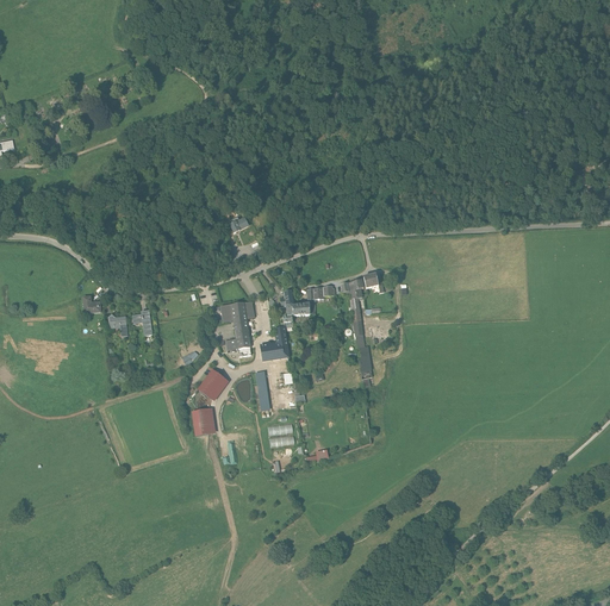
[(12,141),(0,142),(0,157),(1,157),(0,152),(0,150),(13,148),(12,141)]
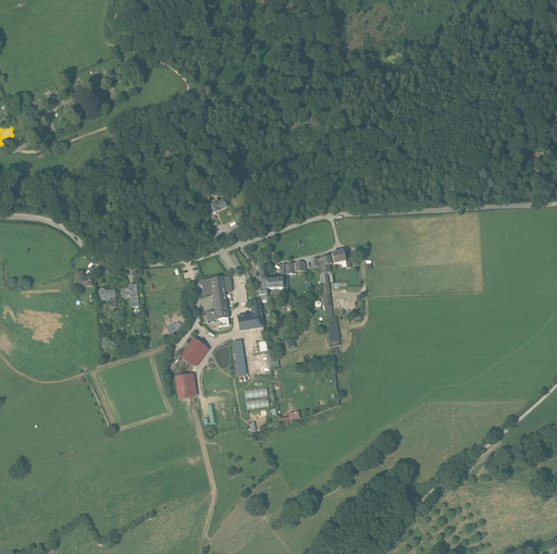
[(209,200),(211,204),(214,211),(219,209),(219,208),(226,205),(225,204),(226,204),(227,202),(226,200),(225,200),(224,200),(224,199),(219,201),(218,198),(219,198),(218,197),(209,200)]
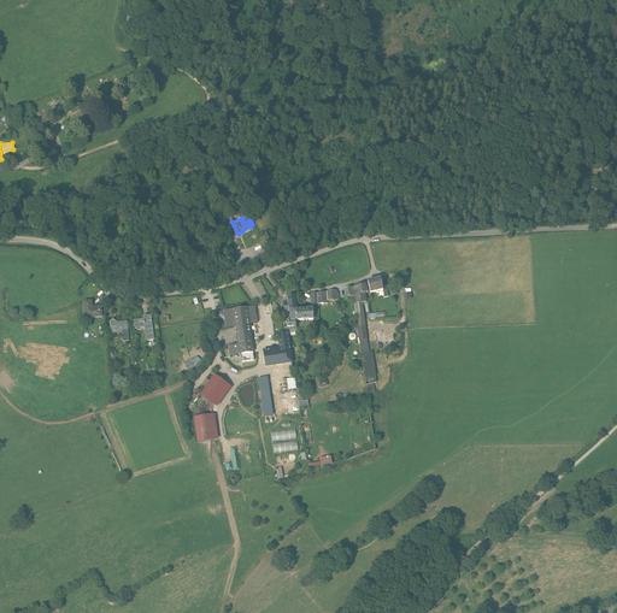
[(380,276),(369,278),(371,290),(382,288),(382,287),(380,276)]
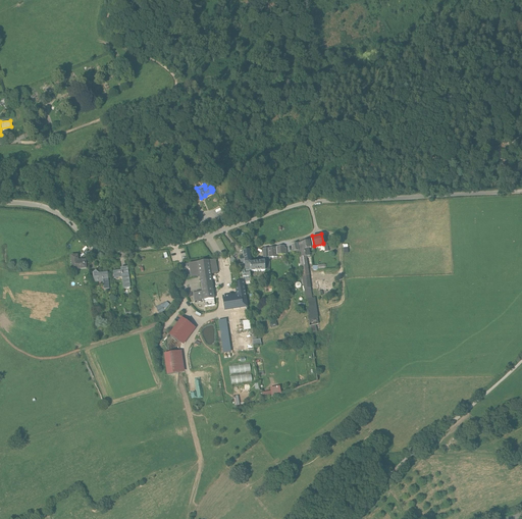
[(309,238),(297,241),(299,248),(299,249),(308,246),(311,245),(309,238)]
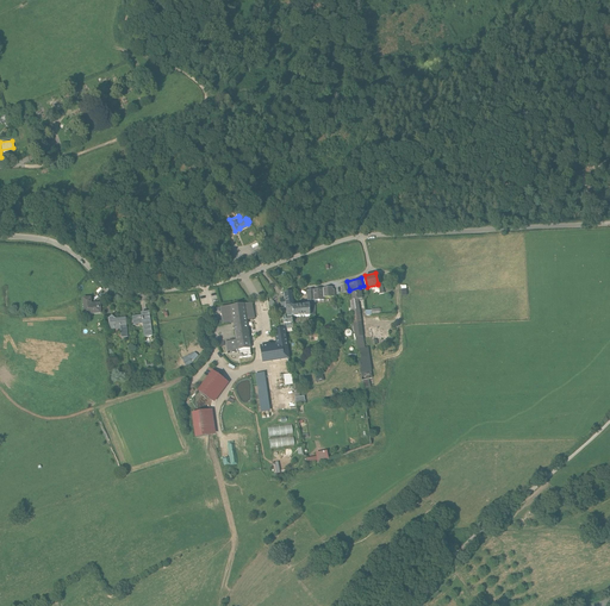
[(322,286),(313,287),(315,298),(323,297),(323,294),(334,293),(334,287),(332,287),(332,285),(322,286)]
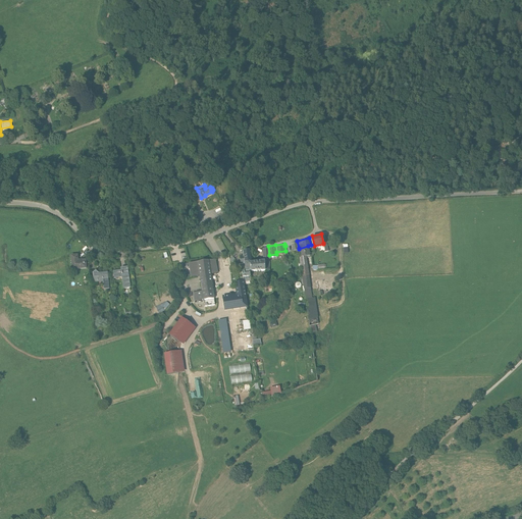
[(309,253),(308,246),(299,249),(300,255),(306,254),(309,253)]
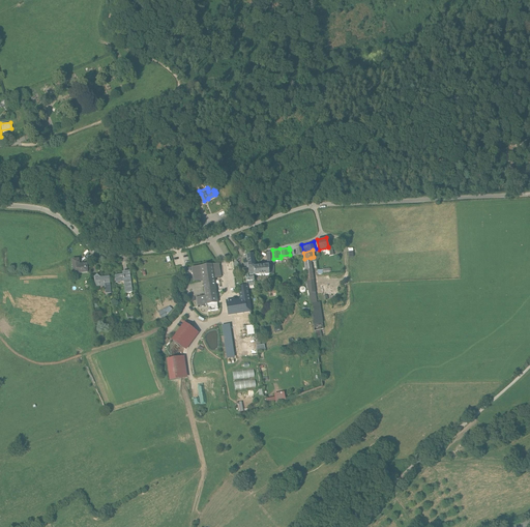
[(248,264),(254,263),(256,263),(254,252),(246,253),(247,257),(243,258),(244,265),(248,264)]
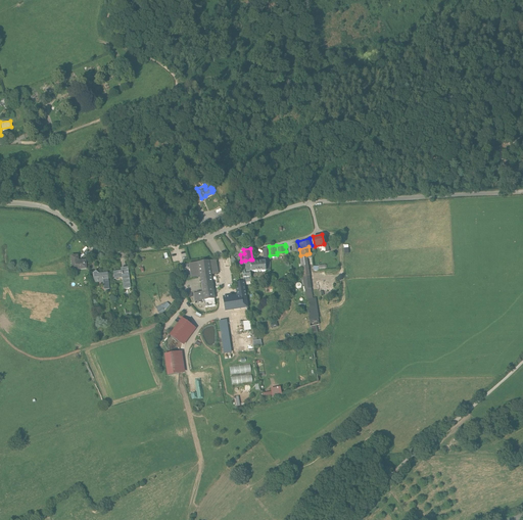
[(77,251),(69,252),(72,265),(78,264),(78,265),(85,265),(85,256),(77,256),(77,251)]
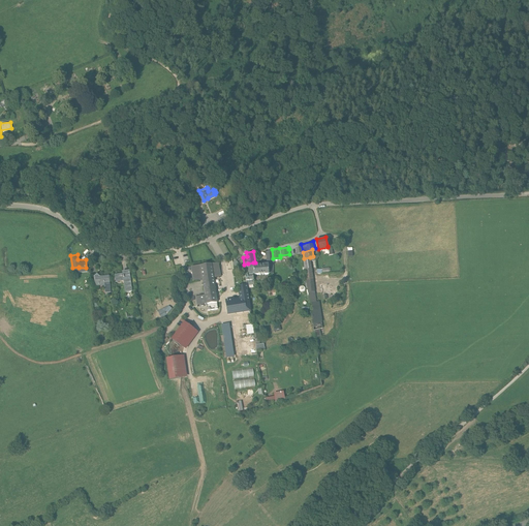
[(310,257),(304,258),(308,289),(315,288),(310,257)]
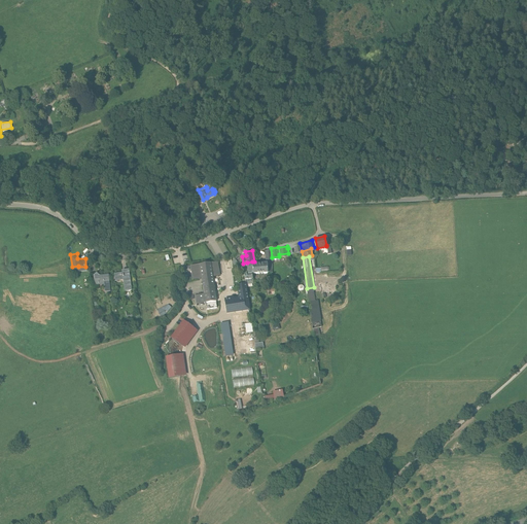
[(217,259),(210,260),(212,275),(219,274),(217,259)]
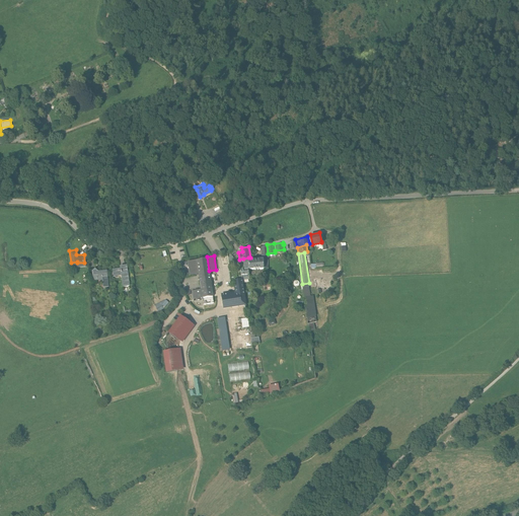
[(207,256),(198,258),(200,272),(202,287),(203,296),(213,294),(209,271),(207,256)]
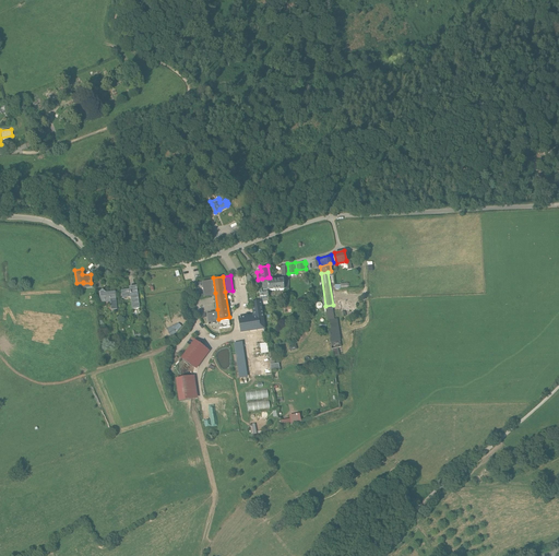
[(215,293),(213,278),(203,279),(204,294),(215,293)]
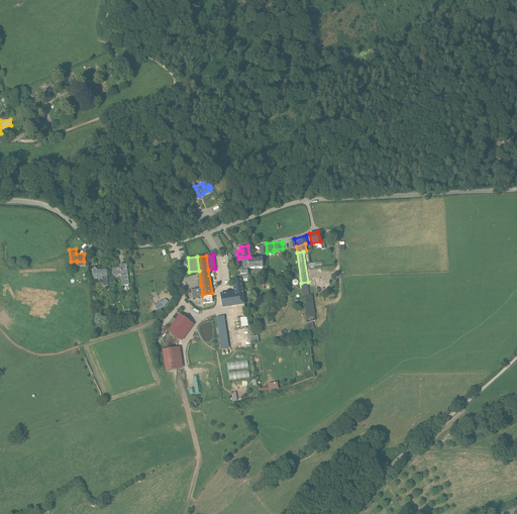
[(247,259),(248,266),(263,266),(263,265),(262,257),(247,259)]
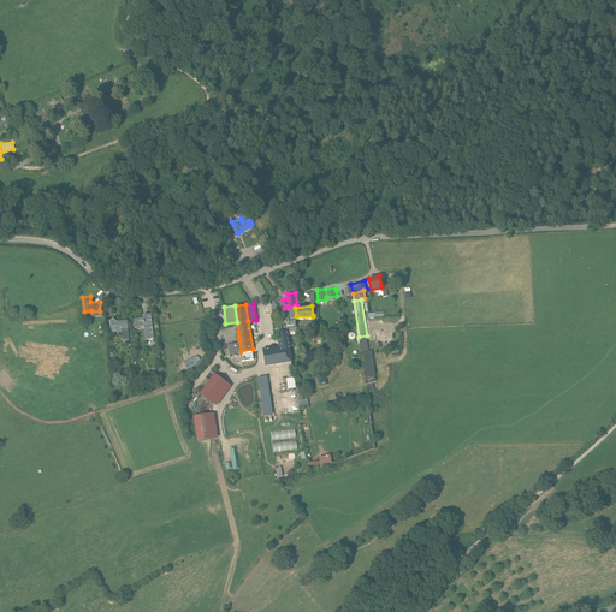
[(142,314),(132,315),(134,324),(142,322),(144,336),(153,334),(149,310),(141,312),(142,314)]
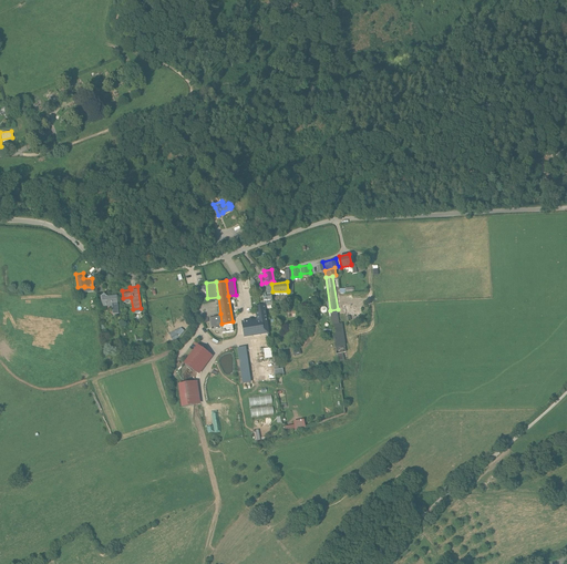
[(106,293),(103,290),(101,293),(101,301),(111,300),(112,309),(117,309),(116,291),(106,293)]
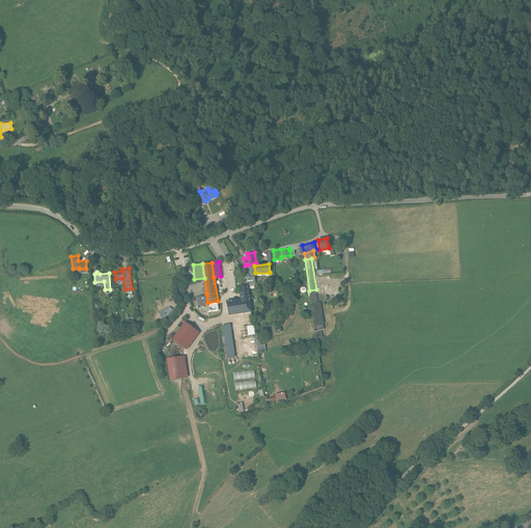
[(241,297),(226,299),(228,311),(235,310),(236,312),(251,310),(248,283),(240,284),(241,297)]
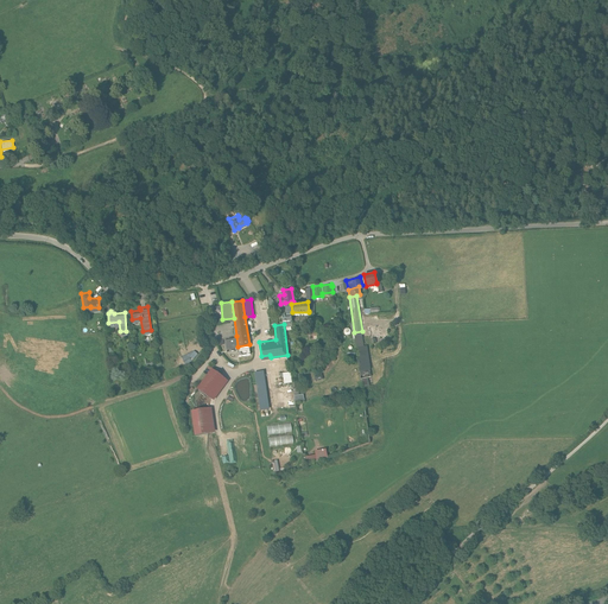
[(238,347),(236,336),(226,338),(226,342),(227,348),(238,347)]
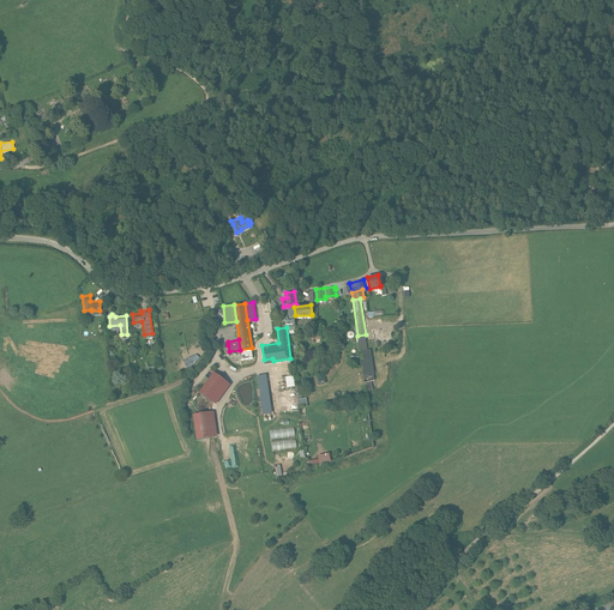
[(367,346),(360,348),(363,379),(371,379),(374,378),(373,370),(374,370),(371,346),(367,346)]
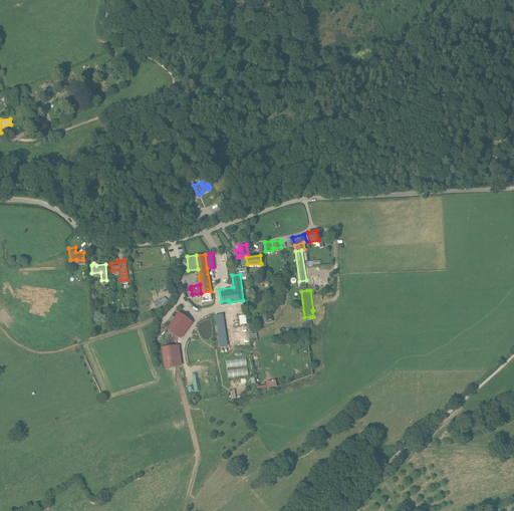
[(164,294),(154,299),(157,306),(162,303),(168,297),(164,294)]
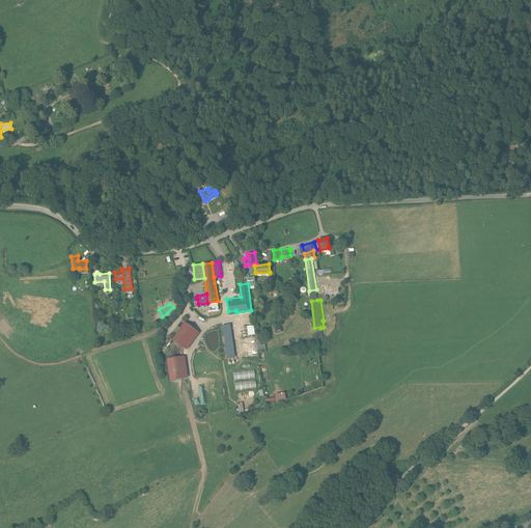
[(185,321),(172,337),(184,346),(196,330),(185,321)]
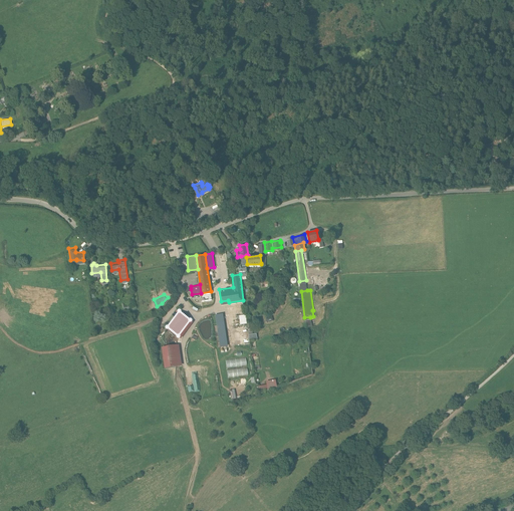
[(222,312),(216,313),(221,344),(226,344),(222,312)]
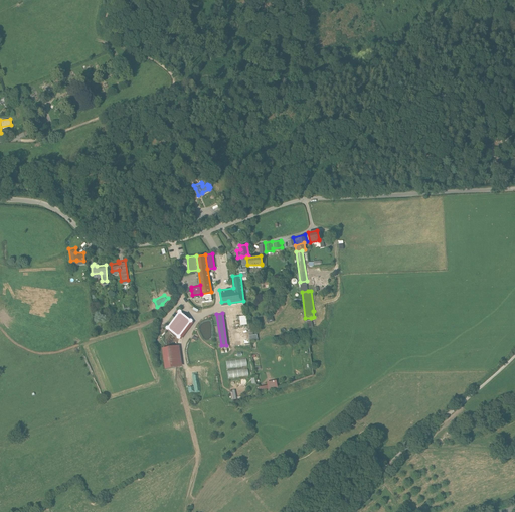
[(176,344),(162,346),(165,366),(179,364),(176,344)]
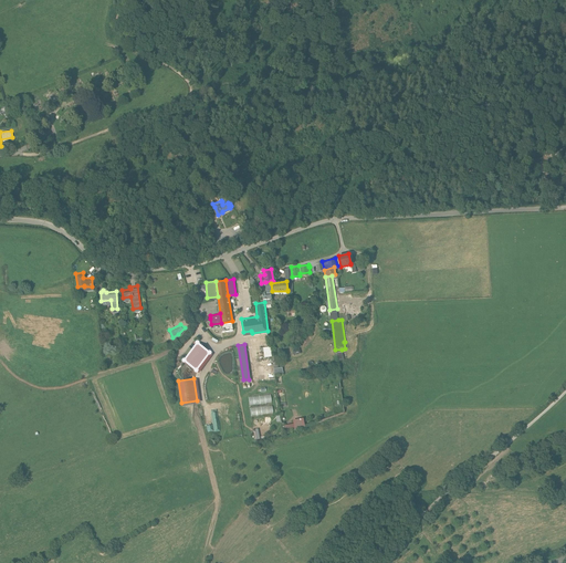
[(249,394),(250,403),(272,399),(271,391),(249,394)]
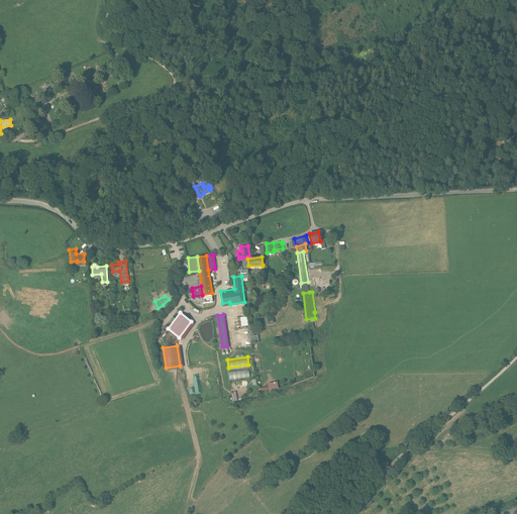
[(229,369),(229,377),(249,376),(249,368),(229,369)]
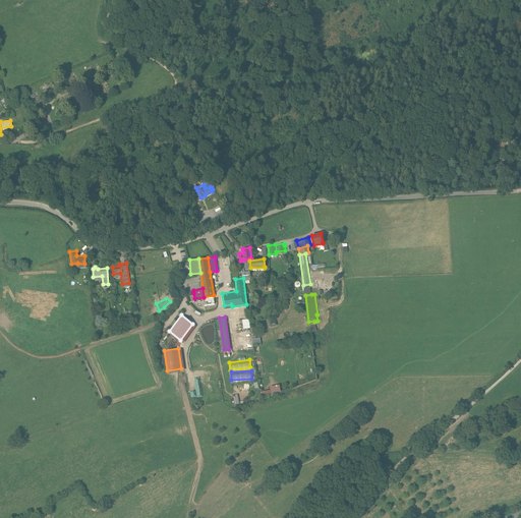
[(191,395),(204,393),(199,373),(188,376),(191,395)]
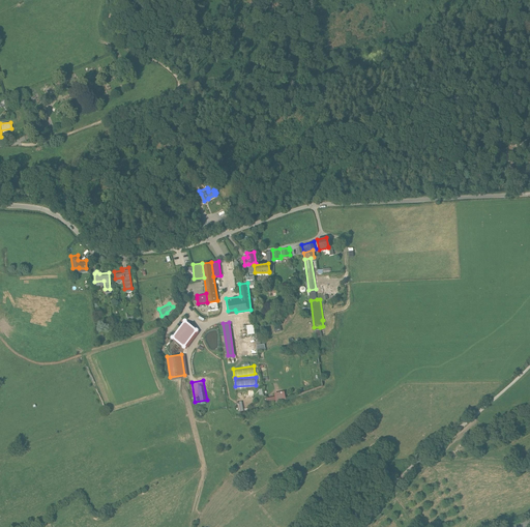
[(215,384),(209,385),(213,405),(219,404),(215,384)]
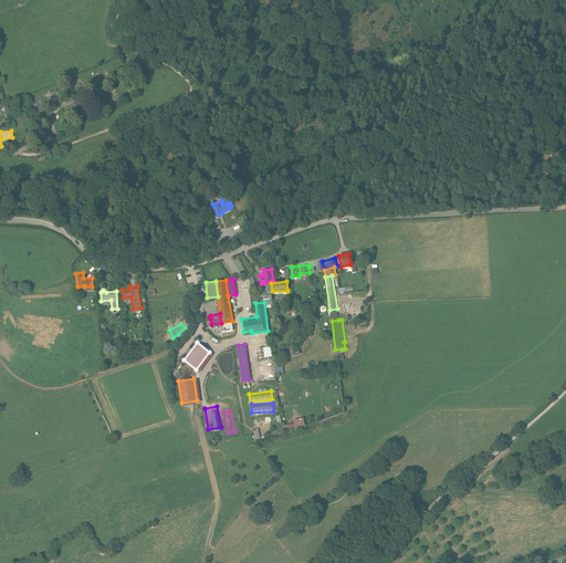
[(293,421),(283,424),(284,431),(305,424),(303,417),(293,418),(293,421)]
